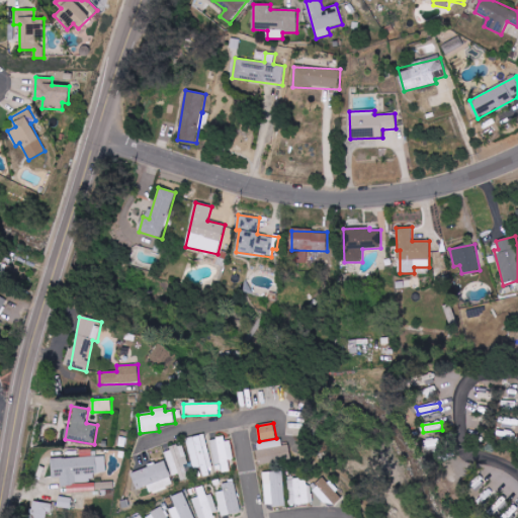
[(192,468),(201,467),(202,477),(211,476),(207,435),(188,437),(192,468)]
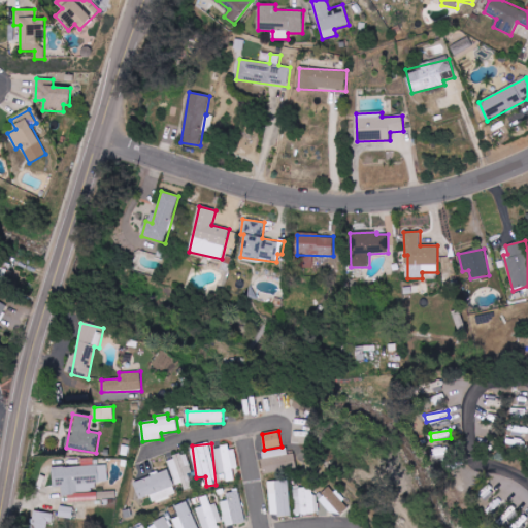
[(216,449),(219,474),(225,473),(226,477),(234,476),(233,469),(238,468),(235,447),(216,449)]
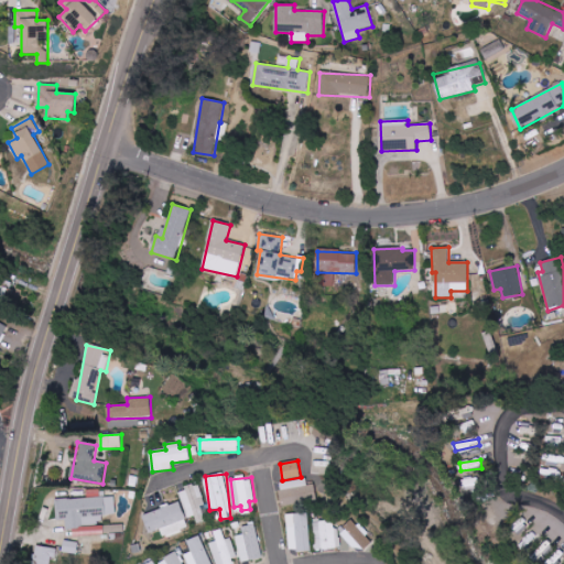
[(315,502),(312,478),(279,484),(283,508),(315,502)]
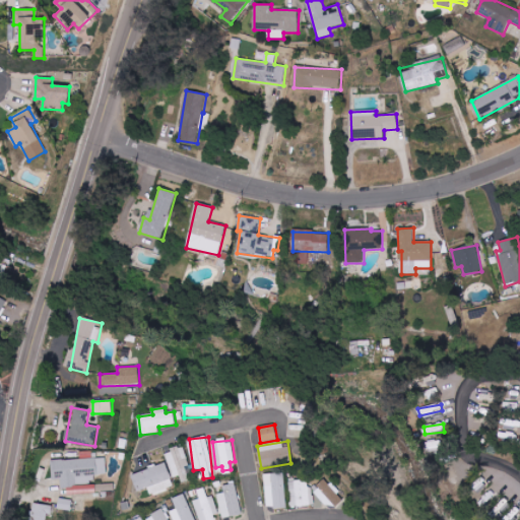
[(190,480),(187,466),(189,466),(185,447),(170,451),(176,483),(190,480)]
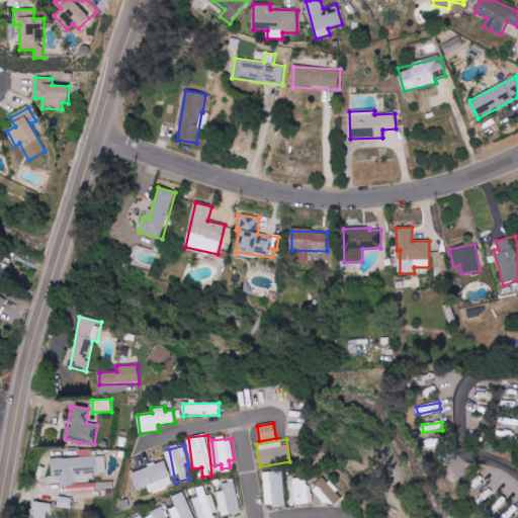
[(95,490),(95,482),(95,473),(106,472),(105,456),(52,458),(52,479),(60,478),(61,492),(95,490)]
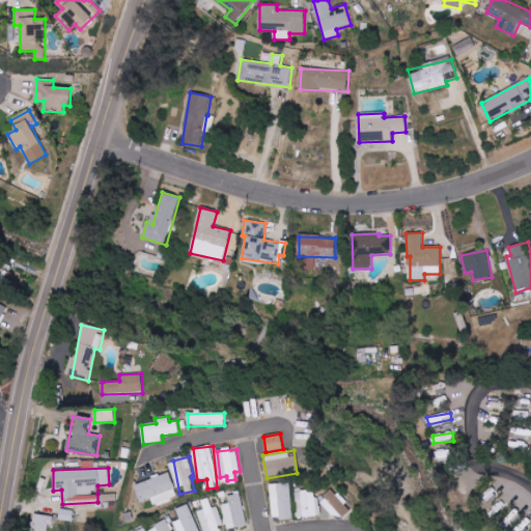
[(134,484),(140,502),(151,498),(155,506),(178,497),(169,472),(134,484)]
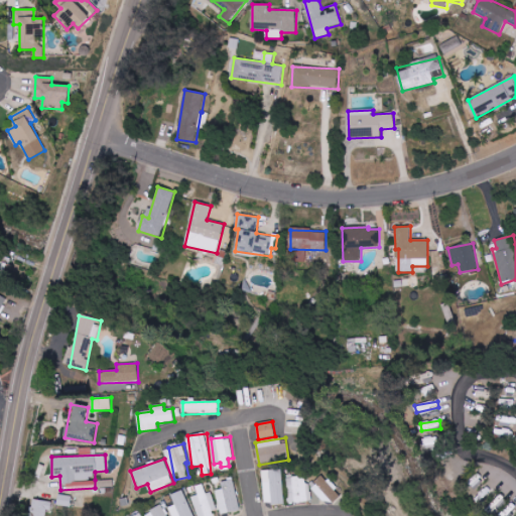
[(283,504),(282,470),(263,471),(264,505),(283,504)]
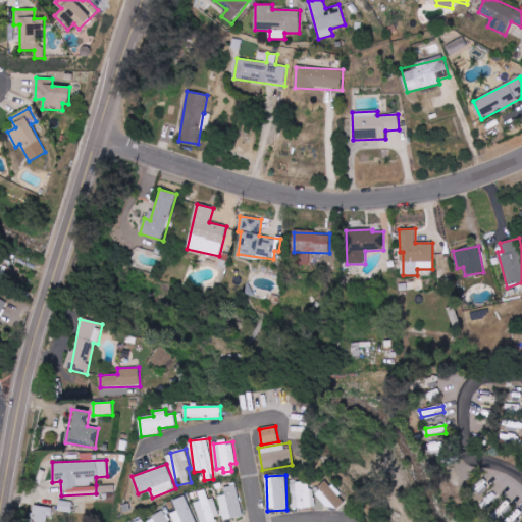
[(346,502),(327,481),(315,492),(334,513),(346,502)]
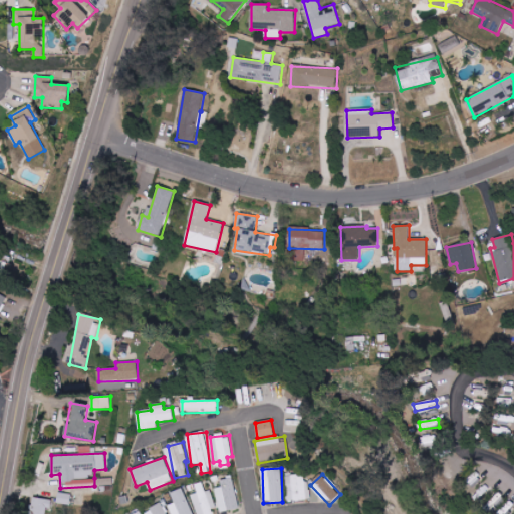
[(287,501),(308,500),(307,475),(286,476),(287,501)]
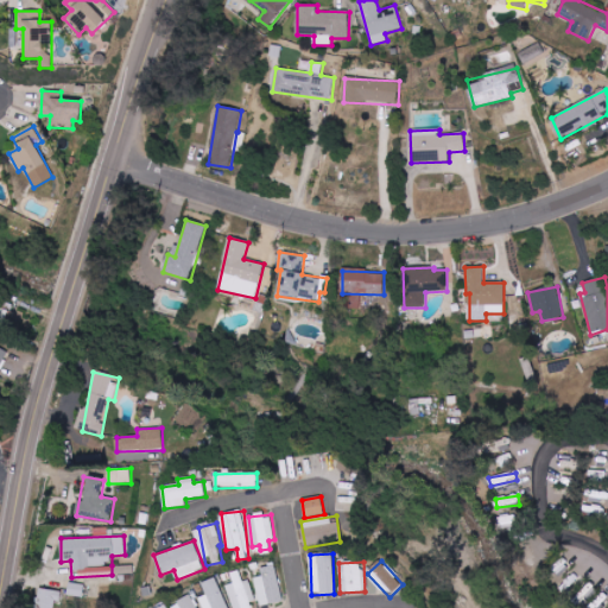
[(261,576),(254,578),(260,607),(283,602),(274,565),(260,569),(261,576)]
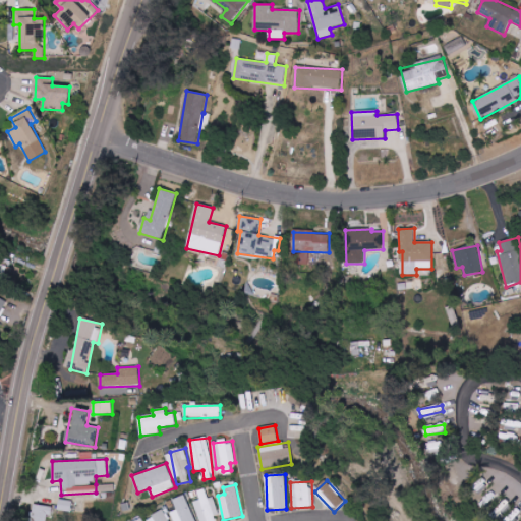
[(193,502),(199,520),(215,520),(214,517),(220,515),(214,498),(208,499),(205,488),(197,491),(200,500),(193,502)]
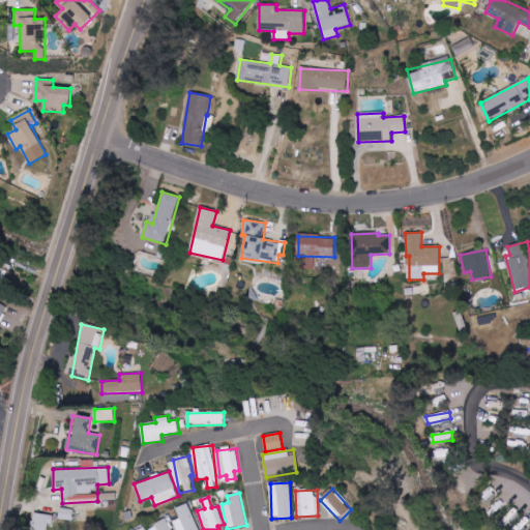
[(174,522),(176,529),(198,529),(188,503),(176,508),(180,520),(174,522)]
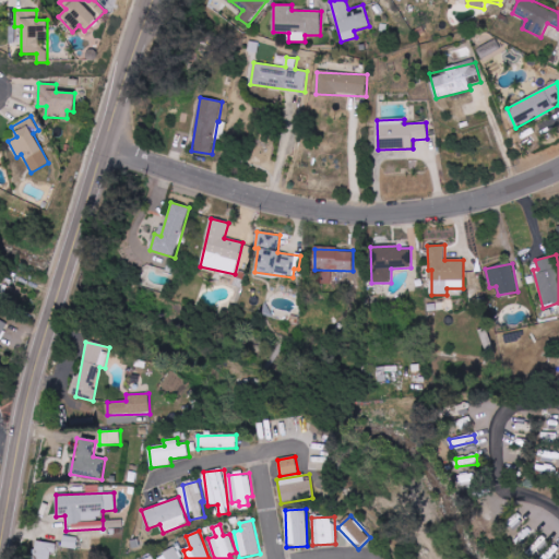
[(33,558),(49,558),(50,552),(56,554),(57,544),(34,543),(33,558)]
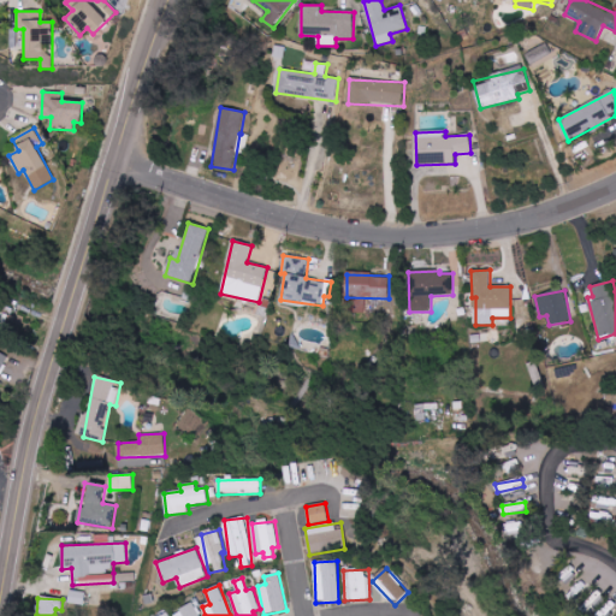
[(176,611),(177,615),(201,615),(196,604),(176,611)]
